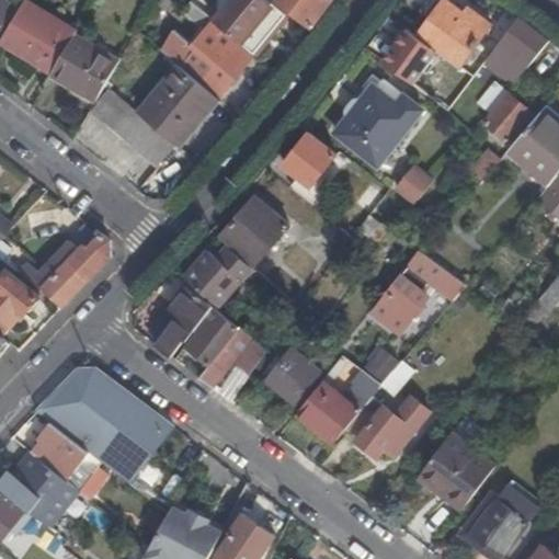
[(20,0),(0,33),(0,38),(49,69),(72,33),(73,30),(26,0),(20,0)]
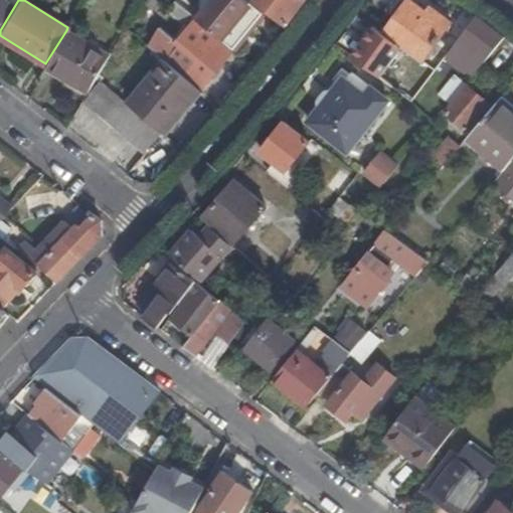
[(0,22),(12,7),(3,0),(0,0),(0,22)]
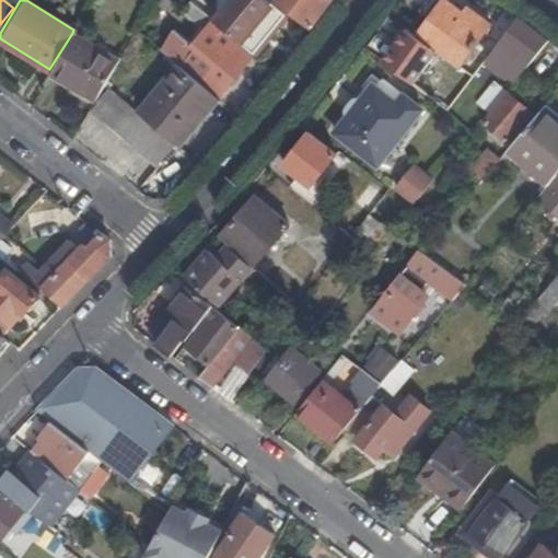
[(223,0),(209,19),(212,22),(251,53),(282,12),(267,0),(223,0)]
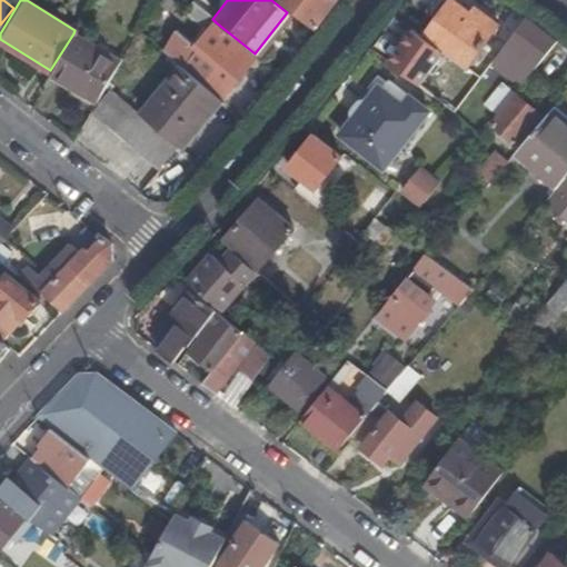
[(281,0),(312,25),(331,0),(281,0)]
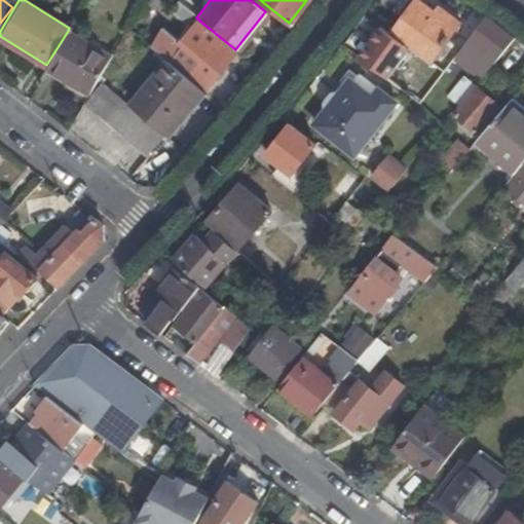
[(391,83),(418,103),(455,53),(472,32),(438,6),(434,11),(417,0),(412,0),(390,33),(416,51),(391,83)]
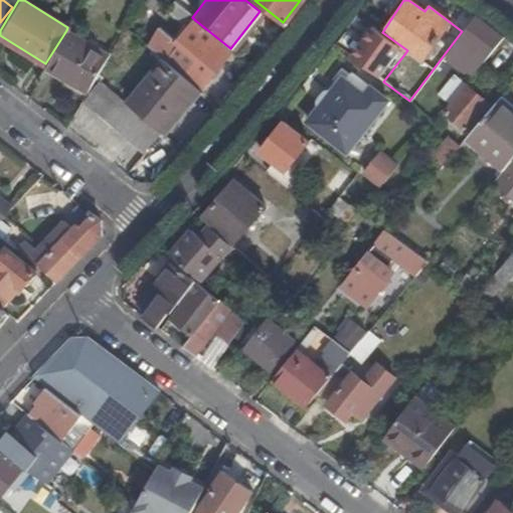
[(146,44),(162,58),(180,73),(181,73),(197,88),(230,48),(195,20),(192,17),(179,7),(173,14),(188,26),(175,41),(156,26),(146,44)]
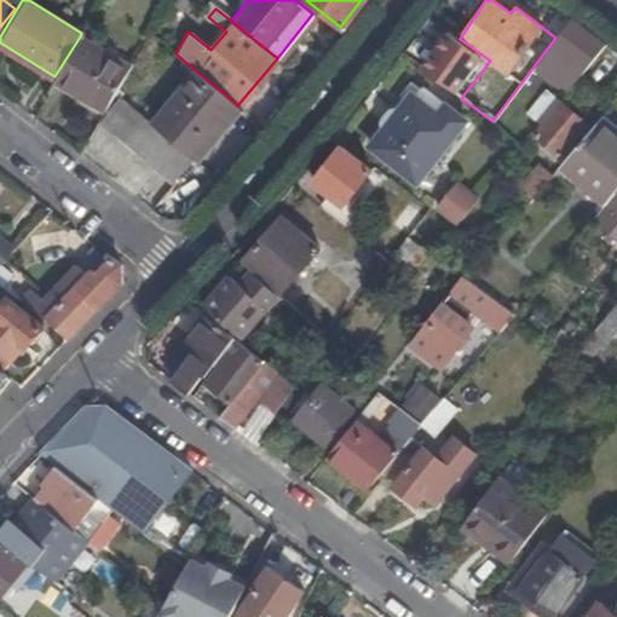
[(568,88),(606,42),(571,17),(555,38),(536,63),(555,79),(552,82),(557,87),(561,84),(568,88)]
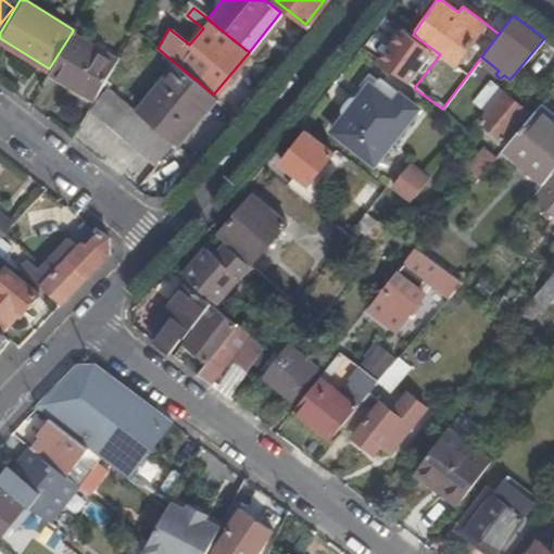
[(72,33),(49,68),(47,72),(91,99),(103,79),(115,59),(72,33)]
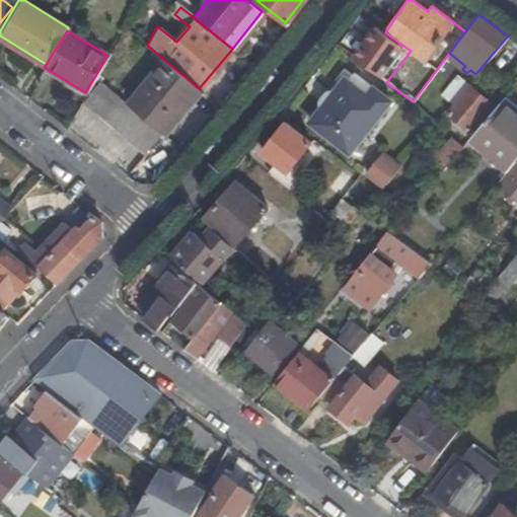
[(163,59),(127,101),(162,132),(163,134),(200,90),(181,74),(163,59)]
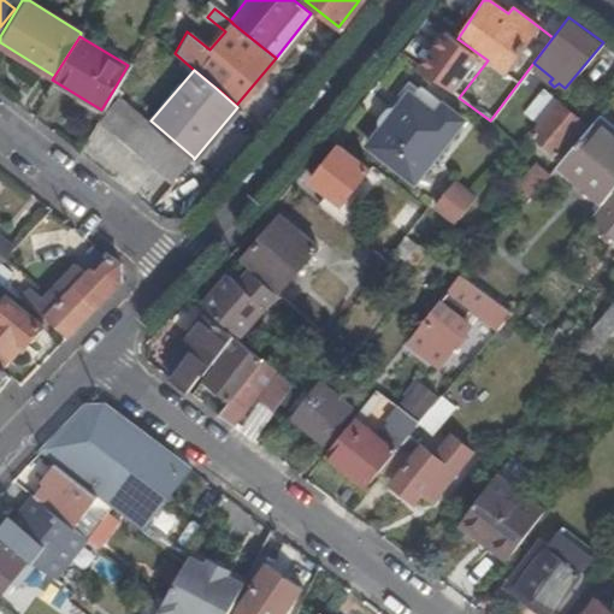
[(418,84),(411,94),(434,111),(441,102),(418,84)]
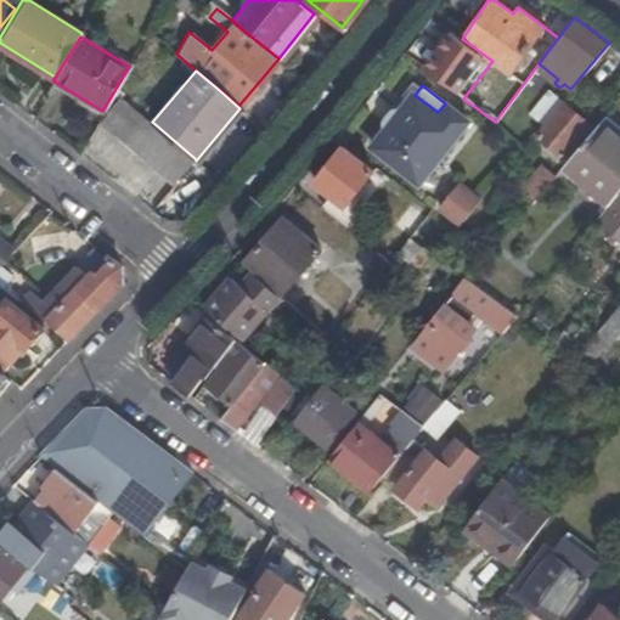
[(438,112),(415,95),(411,93),(371,144),(418,180),(466,119),(445,103),(438,112)]
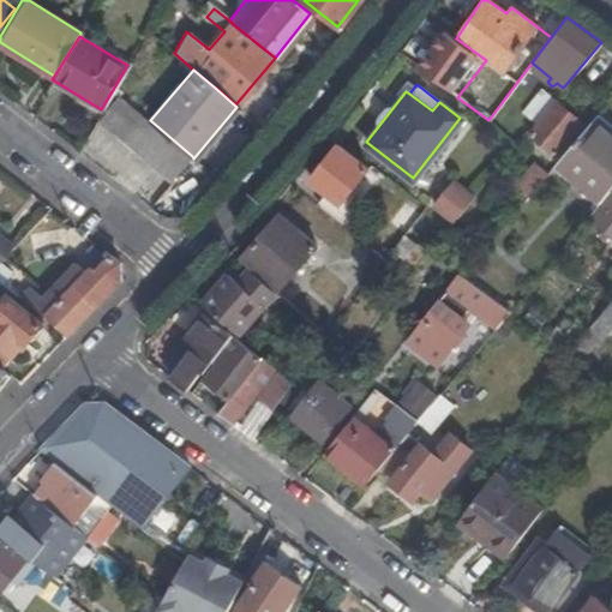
[(150,120),(119,93),(95,119),(169,183),(192,156),(150,120)]
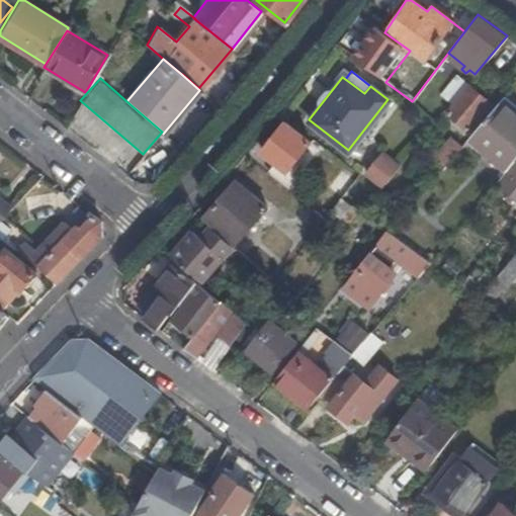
[(467,130),(491,102),(468,84),(446,110),(467,130)]
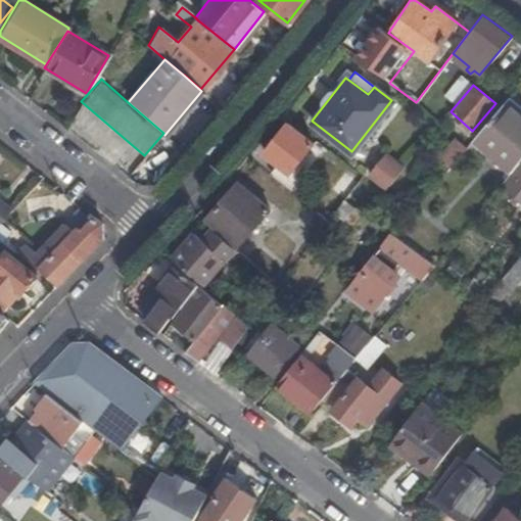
[(520,159),(520,157),(520,125),(507,112),(487,135),(482,131),(478,136),(514,166),(520,159)]
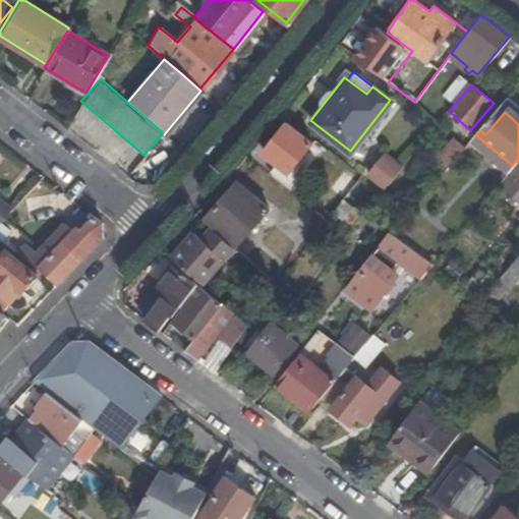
[(289,171),(311,141),(286,122),(264,151),(289,171)]
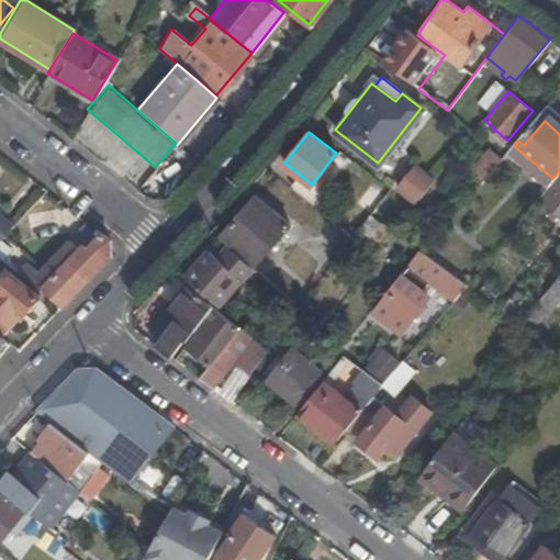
[(476,172),(483,178),(501,157),(490,147),(474,165),(479,168),(476,172)]
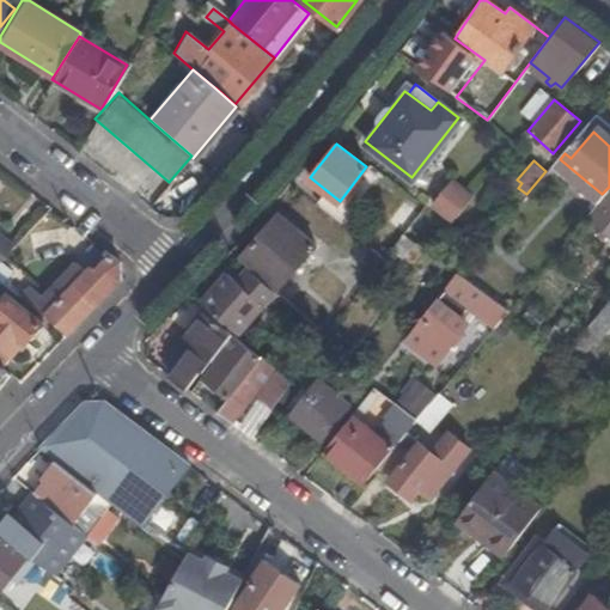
[(432,203),(451,219),(471,195),(452,178),(432,203)]
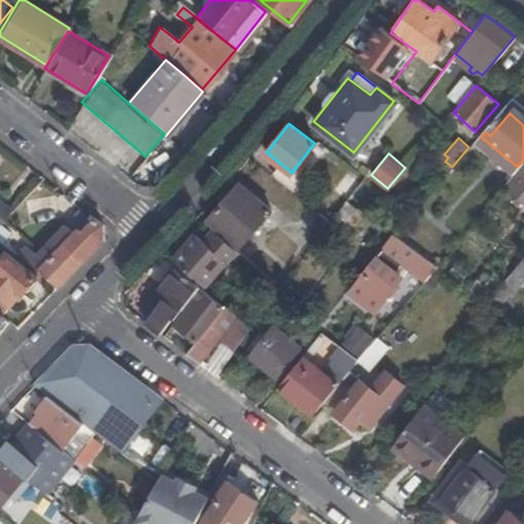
[(517,166),(511,175),(523,185),(523,160),(517,166)]
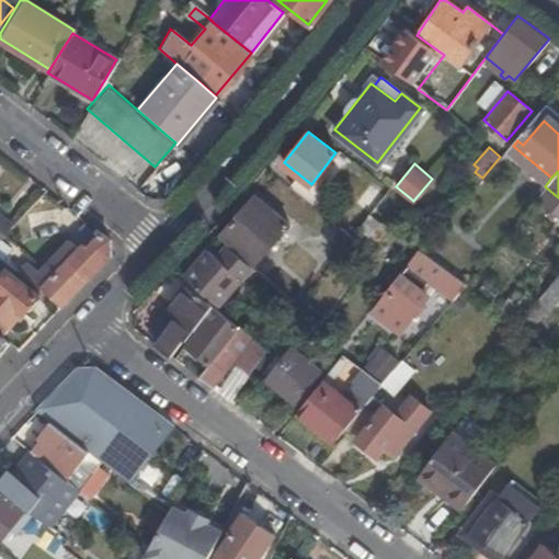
[(353,201),(368,213),(381,195),(383,194),(367,182),(353,201)]
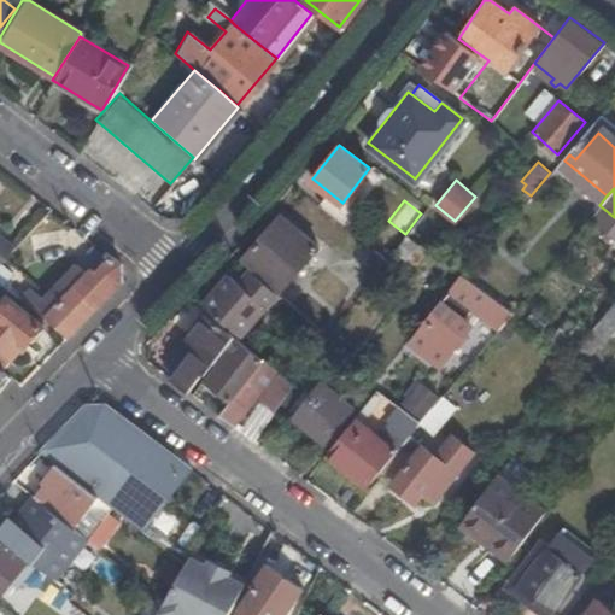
[(296,233),(277,218),(244,256),(280,287),(317,245),(299,229),(296,233)]
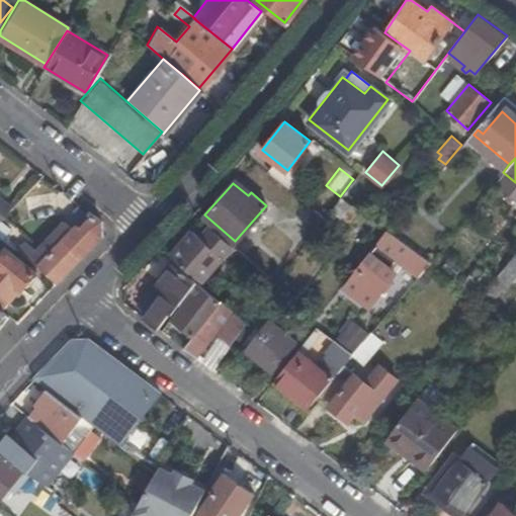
[(0,218),(9,209),(0,202),(0,218)]
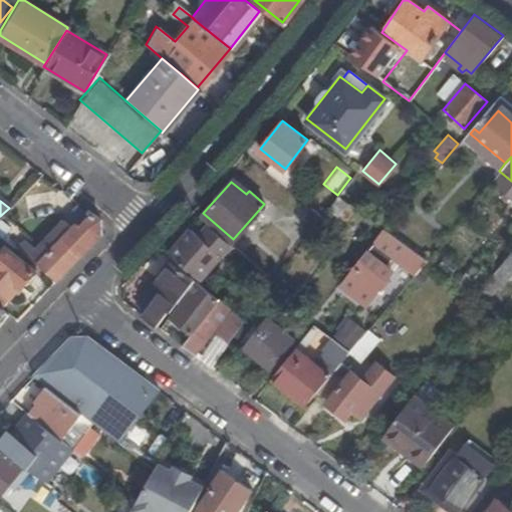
[(313,228),(320,218),(309,209),(302,218),(313,228)]
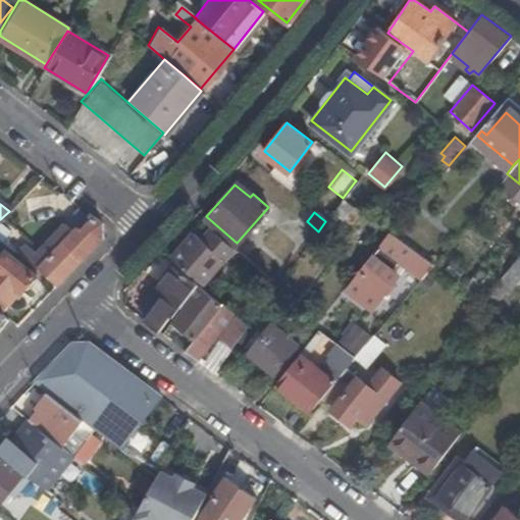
[(36,254),(23,244),(16,253),(36,269),(38,267),(52,281),(55,284),(100,239),(100,221),(91,213),(87,217),(84,214),(71,228),(64,221),(36,254)]
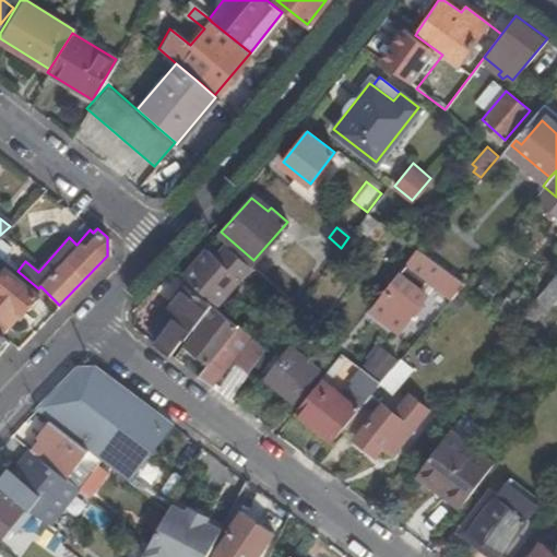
[(217,300),(252,262),(230,243),(220,255),(209,245),(185,273),(217,300)]
